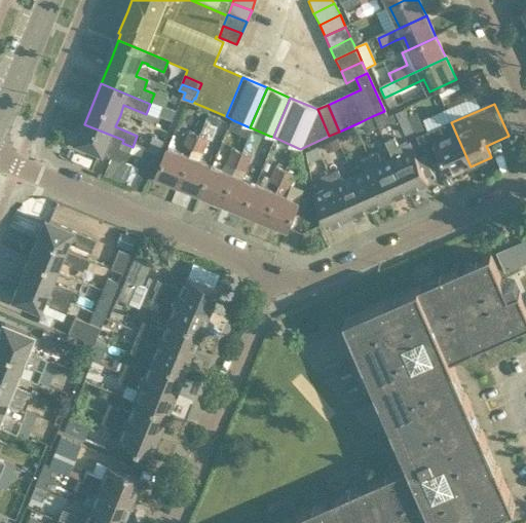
[(404,110),(396,114),(387,117),(384,111),(372,116),(378,129),(390,123),(392,124),(397,124),(400,123),(405,136),(414,133),(404,110)]
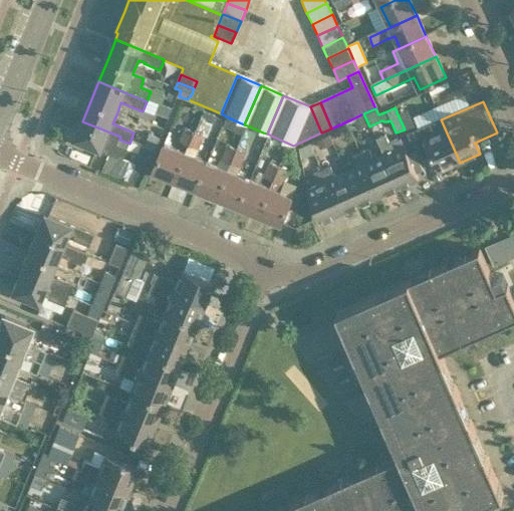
[(242,136),(247,125),(244,124),(228,117),(223,128),(242,136)]
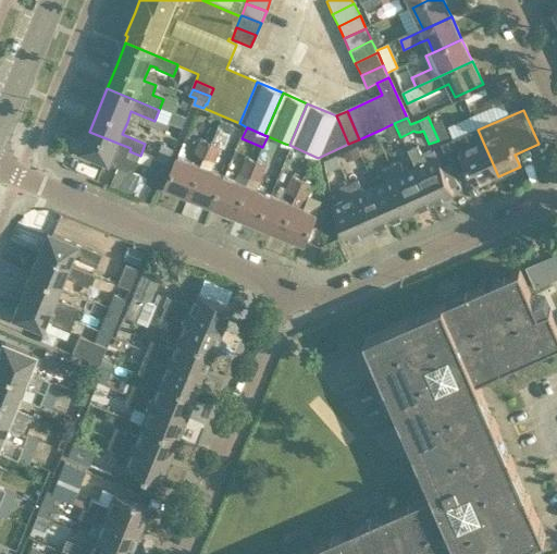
[(498,176),(478,130),(441,146),(454,176),(467,171),(474,186),(498,176)]
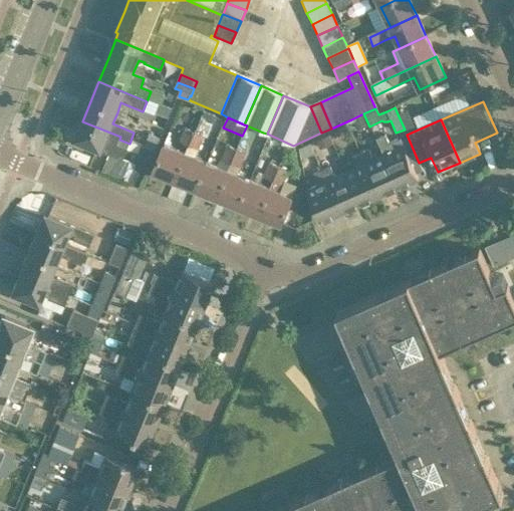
[(122,161),(130,144),(119,140),(120,137),(82,121),(74,142),(119,160),(122,161)]
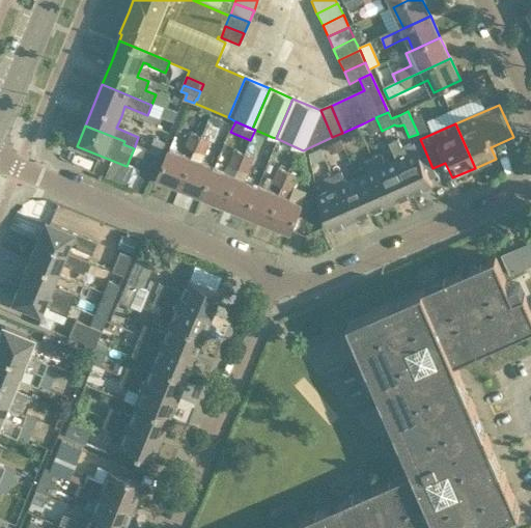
[(195,153),(200,138),(191,134),(185,148),(195,153)]
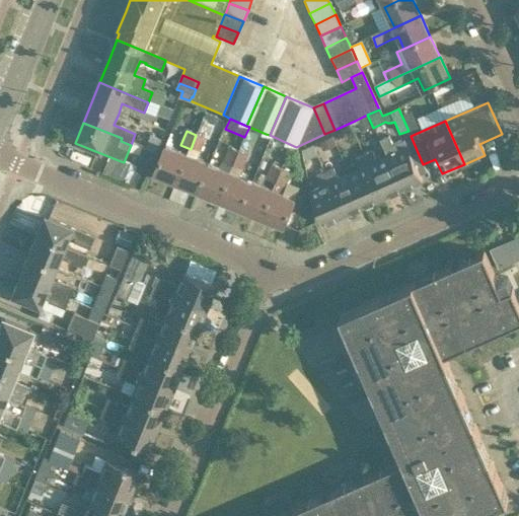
[(200,153),(205,139),(197,136),(196,135),(191,149),(200,153)]
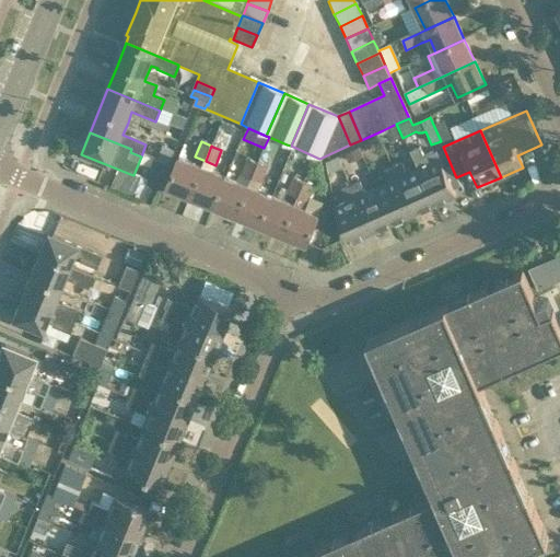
[(456,197),(447,177),(441,162),(441,163),(435,151),(426,155),(422,147),(410,152),(420,172),(419,172),(434,207),(456,197)]
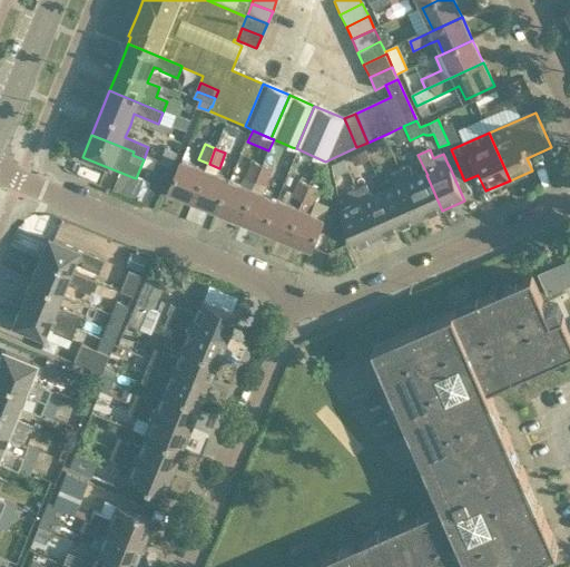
[(344,160),(332,166),(334,178),(350,172),(344,160)]
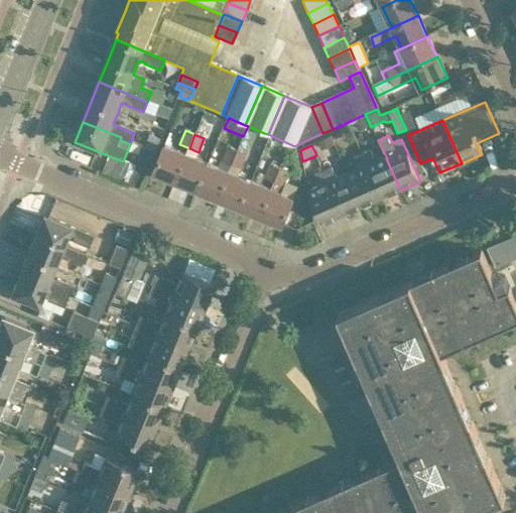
[(149,171),(156,153),(141,146),(134,165),(146,170),(149,171)]
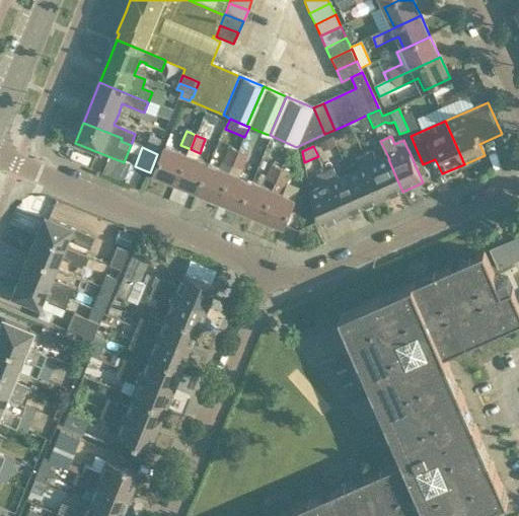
[(187,157),(165,148),(154,174),(175,183),(187,157)]
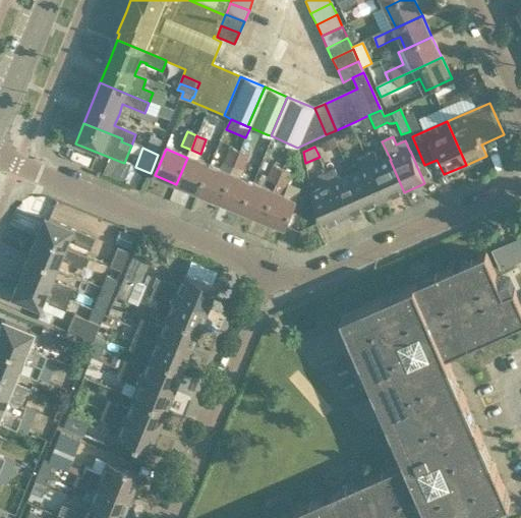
[(234,167),(239,154),(230,150),(225,163),(234,167)]
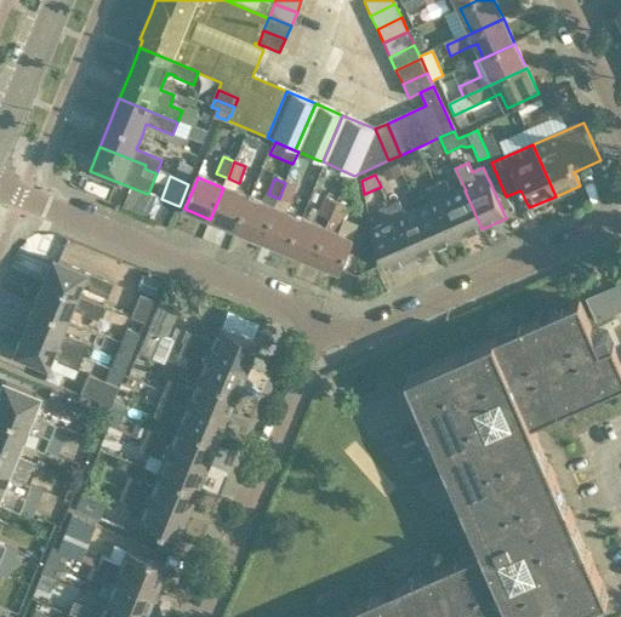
[(297,188),(285,183),(279,199),(290,204),(297,188)]
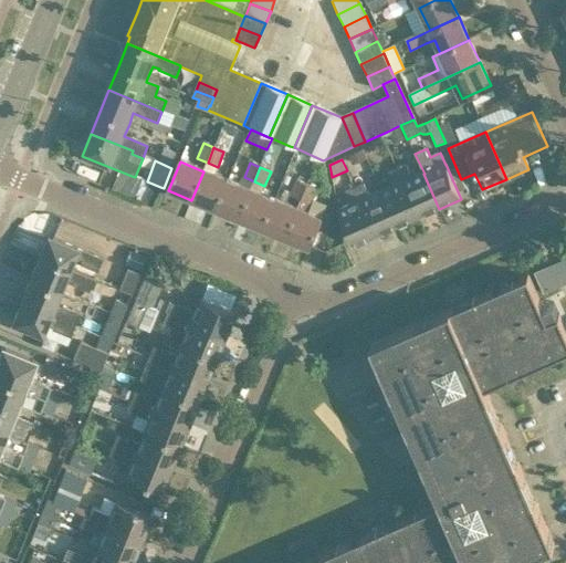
[(439,209),(423,174),(411,179),(407,167),(397,171),(418,218),(439,209)]
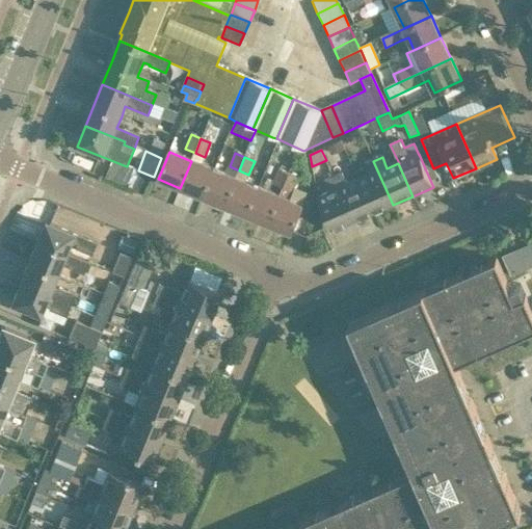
[(213,170),(191,161),(180,188),(202,197),(213,170)]
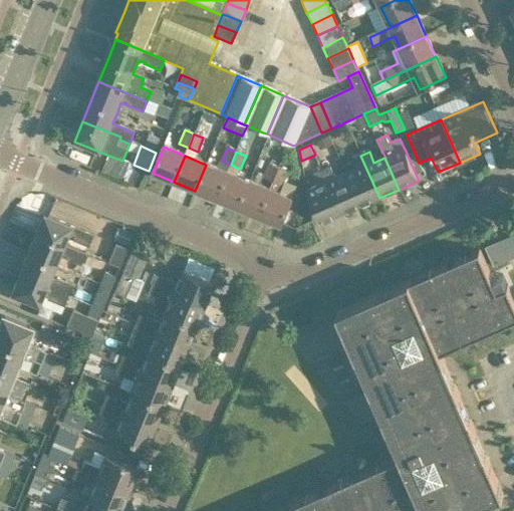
[(379,198),(360,156),(351,160),(356,171),(345,175),(360,207),(379,198)]
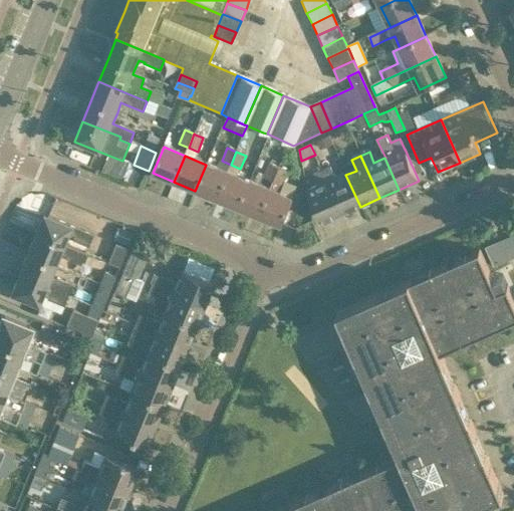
[(114,164),(110,176),(121,180),(127,183),(127,184),(139,189),(146,170),(134,165),(133,165),(122,161),(119,160),(117,165),(114,164)]
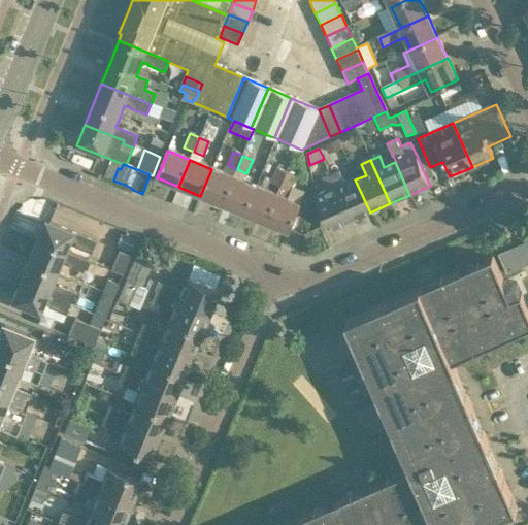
[(222,205),(234,177),(211,169),(200,196),(222,205)]
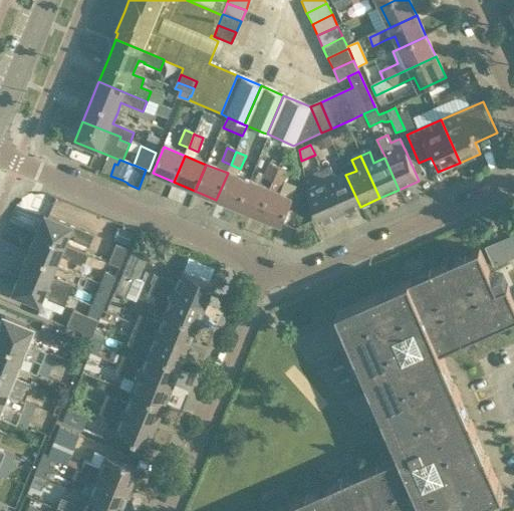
[(273,182),(278,169),(270,165),(264,179),(273,182)]
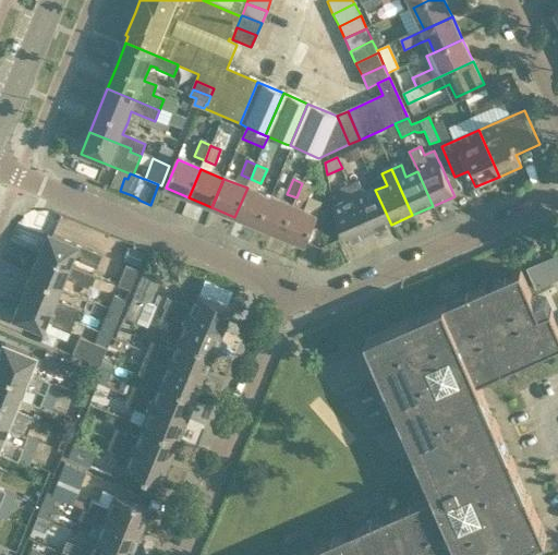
[(311,188),(302,183),(296,197),(306,203),(313,188),(311,188)]
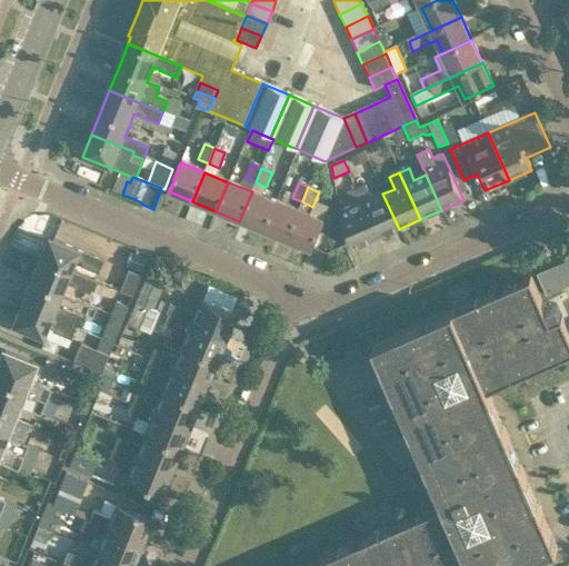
[(399,229),(382,194),(371,199),(366,187),(357,191),(378,238),(399,229)]
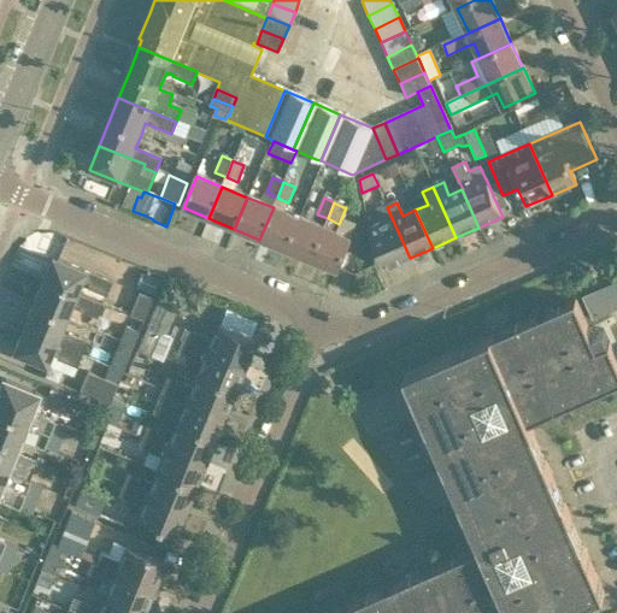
[(285,251),(299,218),(285,212),(274,207),(259,240),(285,251)]
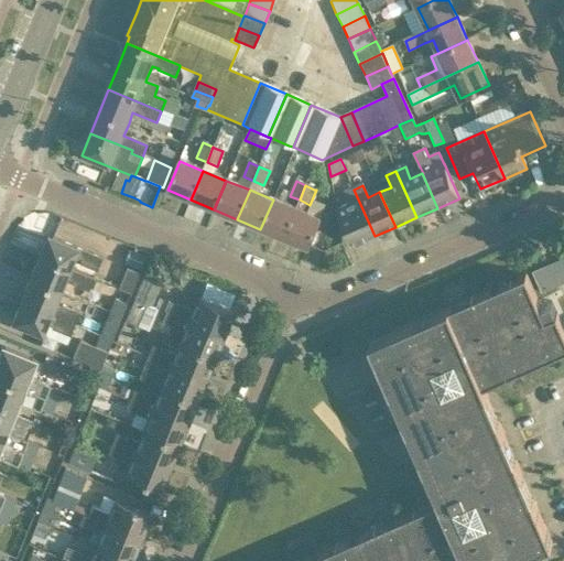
[(375,236),(354,190),(344,194),(349,206),(337,211),(337,212),(353,246),(375,236)]
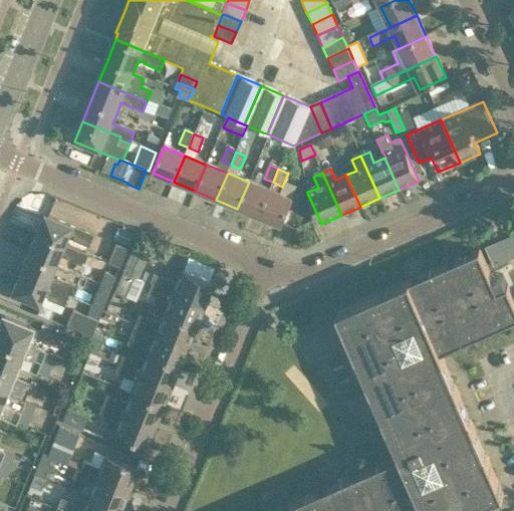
[(258,217),(270,191),(249,182),(237,209),(258,217)]
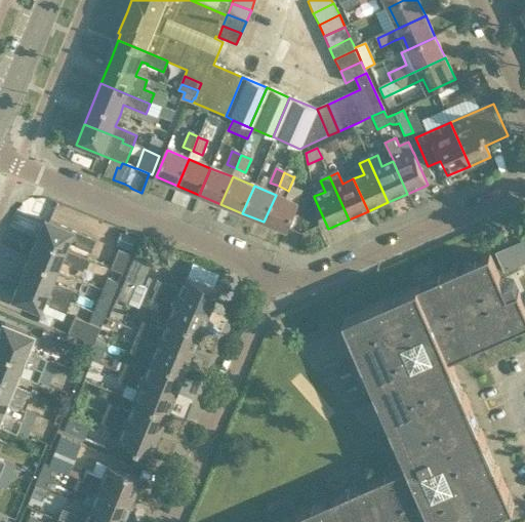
[(285,231),(297,204),(285,199),(276,195),(264,222),(285,231)]
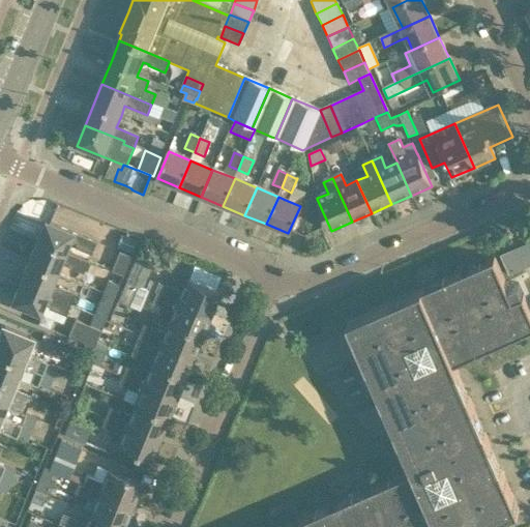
[(45,224),(36,243),(64,255),(68,245),(90,255),(94,244),(45,224)]
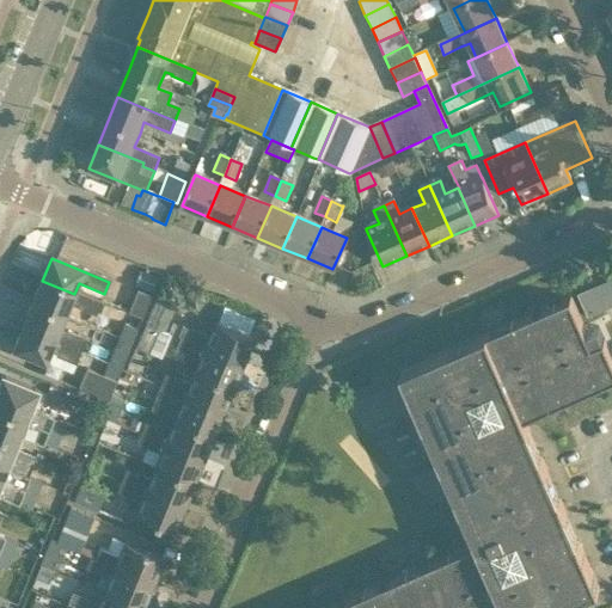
[(611,280),(577,296),(587,319),(611,308),(611,280)]
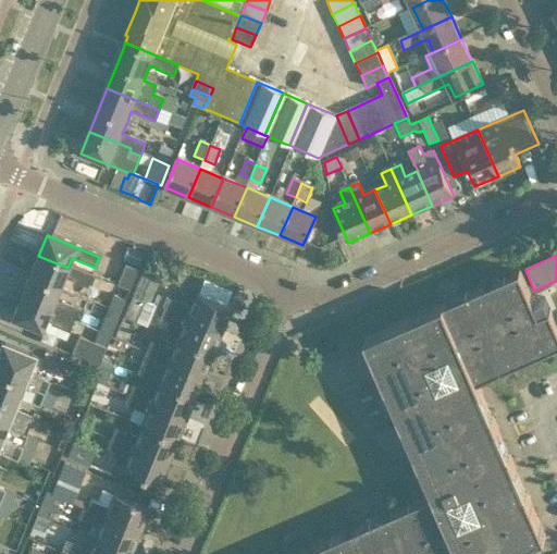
[(67,268),(38,256),(29,278),(59,290),(63,279),(86,288),(90,278),(67,268)]
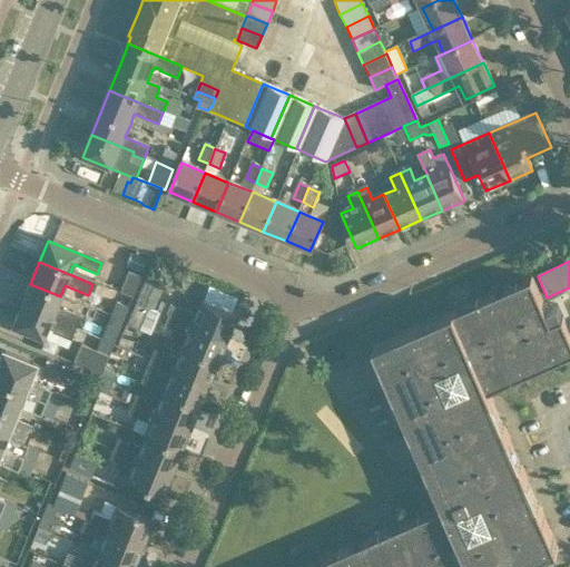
[(140,279),(127,274),(119,293),(133,299),(140,279)]
